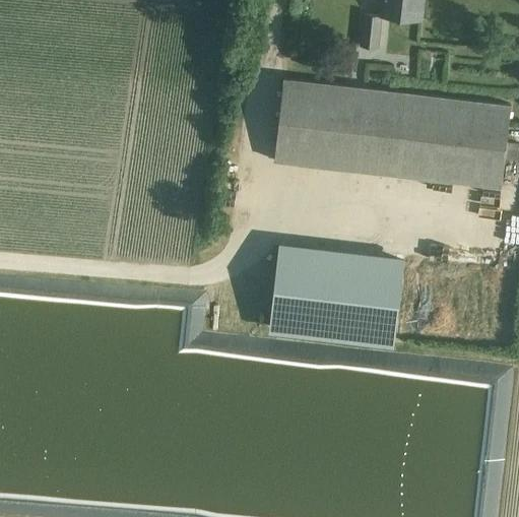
[(382,0),(380,18),(381,18),(420,22),(422,0),(382,0)]
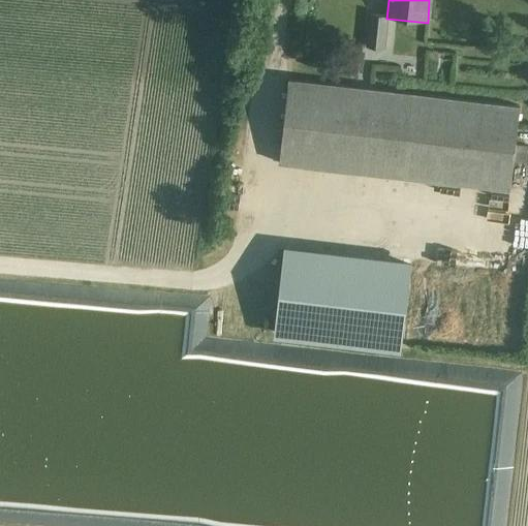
[(384,52),(387,19),(386,19),(369,18),(366,51),(384,52)]
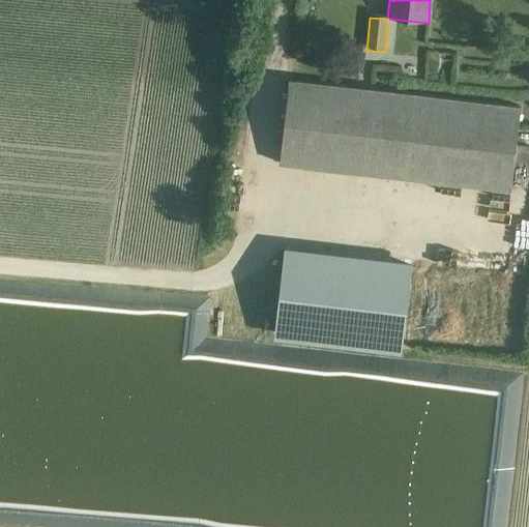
[(523,108),(286,79),(275,162),(513,191),(523,108)]
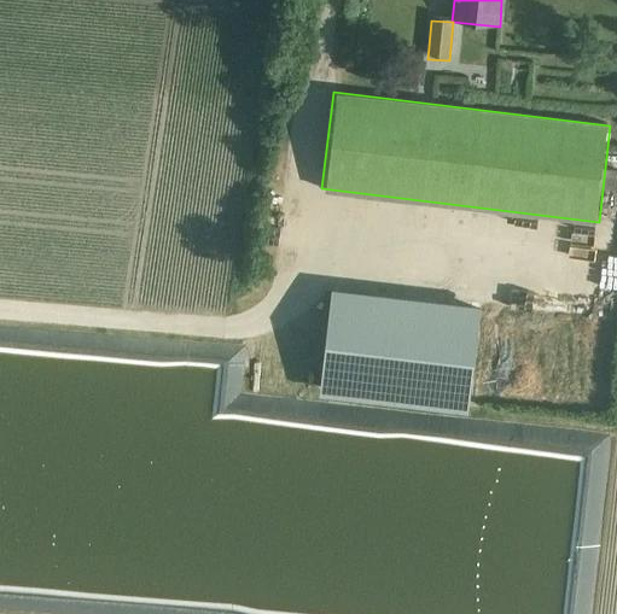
[(610,274),(613,255),(585,249),(581,267),(610,274)]
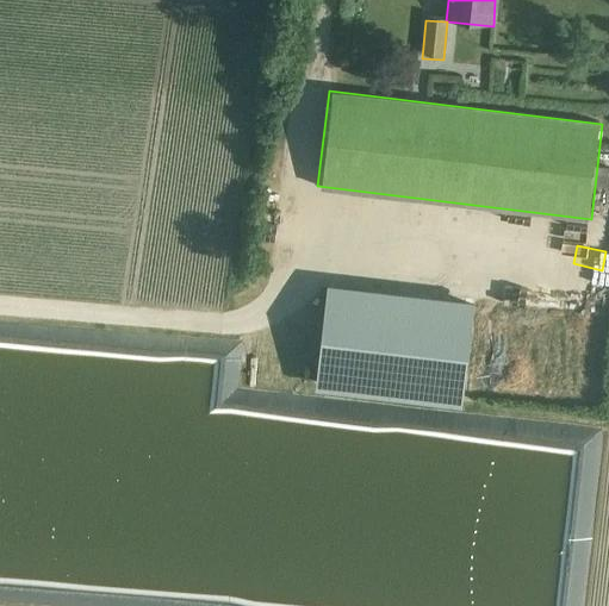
[(321,342),(315,389),(460,406),(471,308),(327,292),(321,342)]
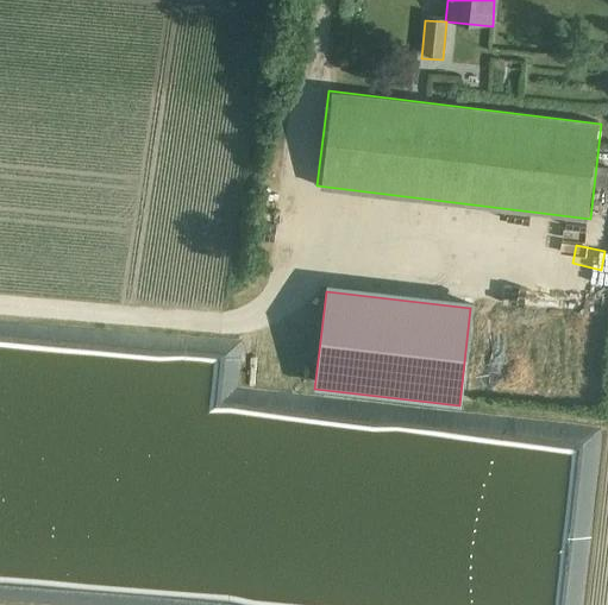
All buildings are outlined.
